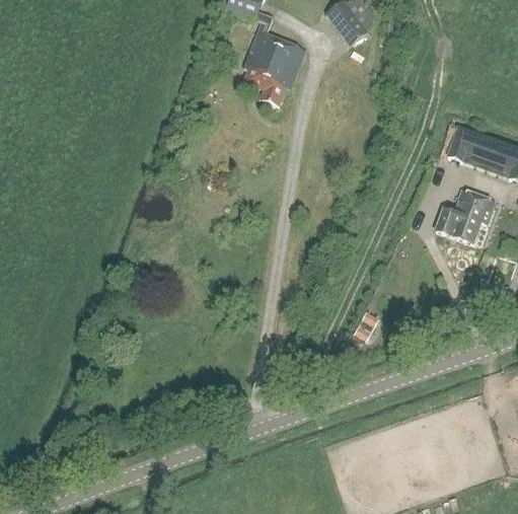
[(290,87),(305,49),(267,32),(273,16),(259,10),(262,0),(228,0),(226,7),(254,17),(254,18),(262,20),(243,67),(248,69),(243,80),(265,88),(261,98),(279,105),(287,86),(290,87)]
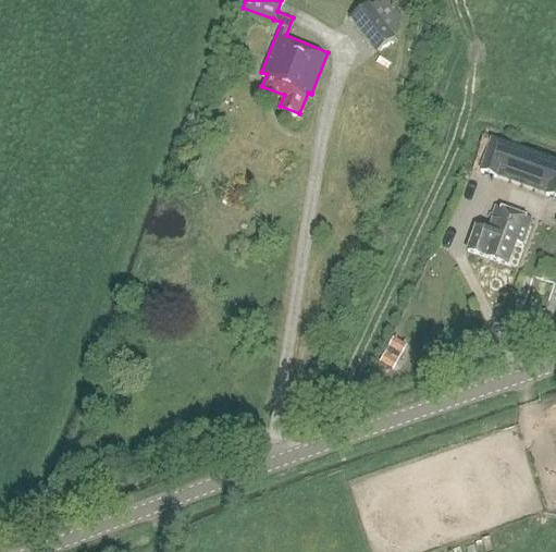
[(350,14),(375,48),(396,33),(394,31),(400,12),(399,8),(393,0),(373,0),(371,1),(371,0),(369,0),(350,14)]
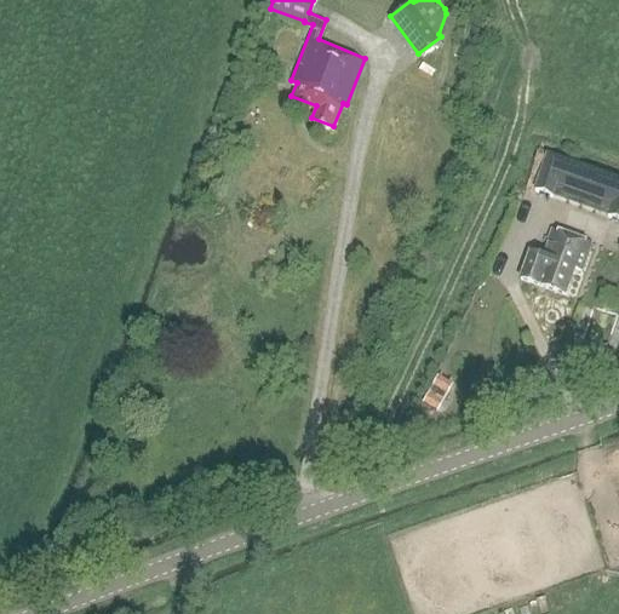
[(278,86),(281,75),(269,70),(265,81),(278,86)]
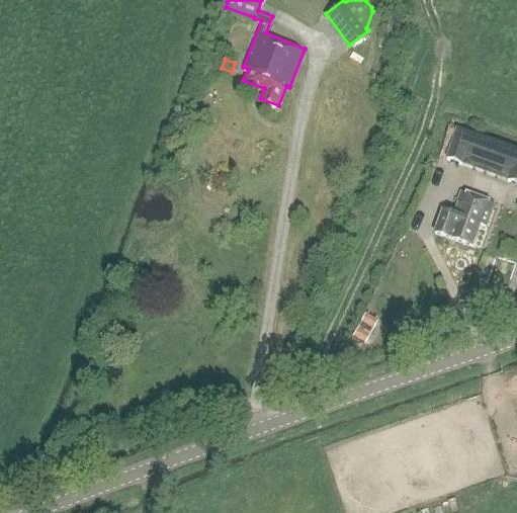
[(516,144),(457,124),(447,155),(516,179),(516,144)]
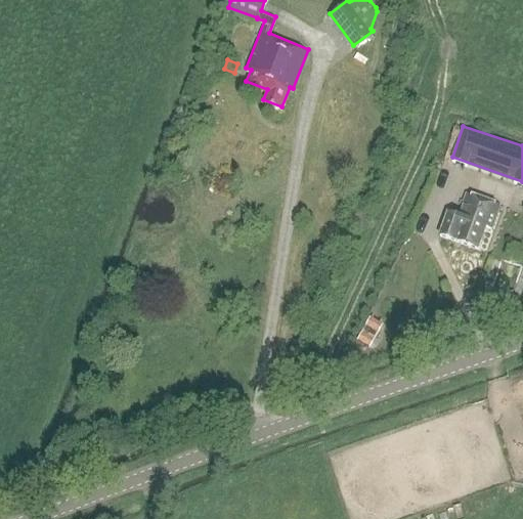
[(491,224),(499,202),(468,190),(460,213),(448,209),(440,232),(478,246),(486,222),(491,224)]
